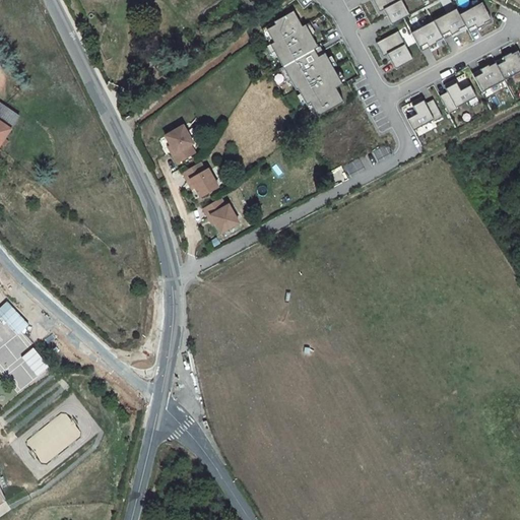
[(392,24),(410,15),(401,0),(373,0),(380,12),(384,9),(392,24)]
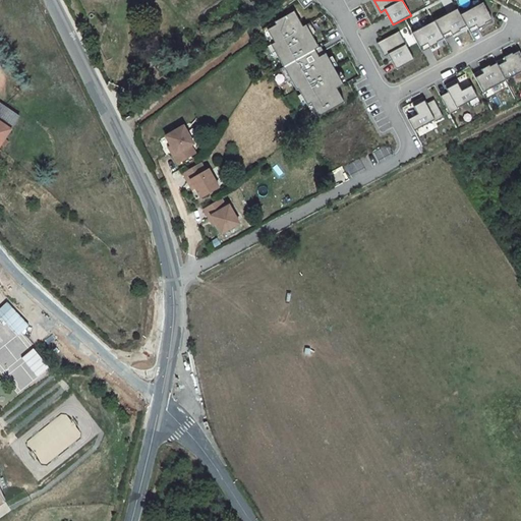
[(466,25),(468,29),(476,24),(478,29),(486,24),(485,22),(493,19),(483,2),(461,14),(466,25)]
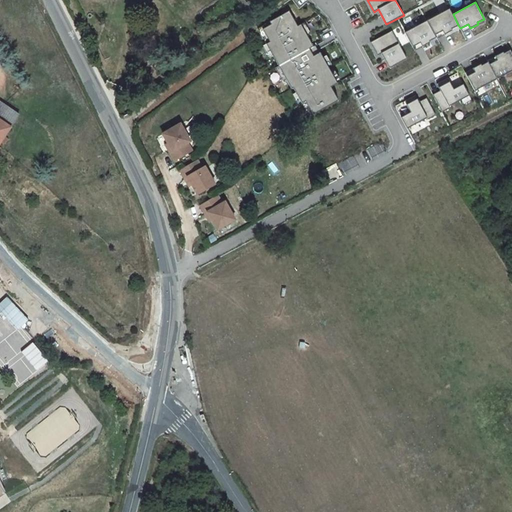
[(453,14),(450,8),(427,21),(435,34),(442,30),(444,34),(452,30),(452,28),(458,25),(453,14)]
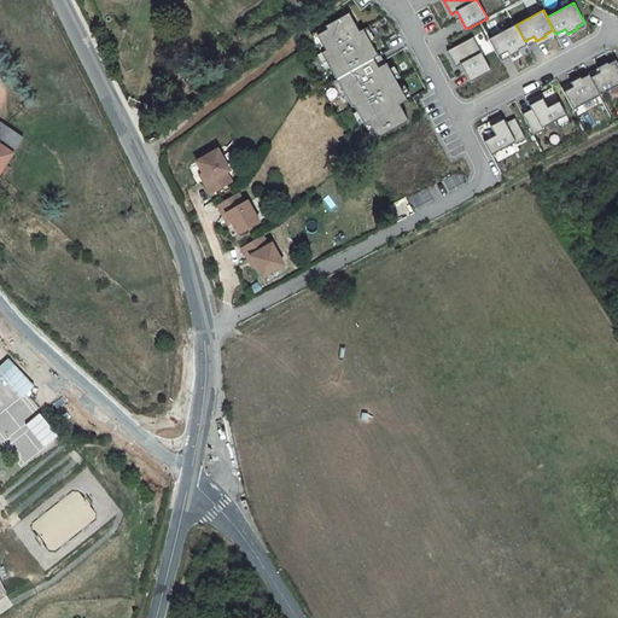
[(388,63),(386,64),(382,54),(380,56),(365,29),(361,31),(350,12),(327,25),(330,29),(319,35),(327,50),(324,52),(354,106),(355,105),(366,124),(371,122),(379,138),(410,121),(401,105),(409,100),(388,63)]
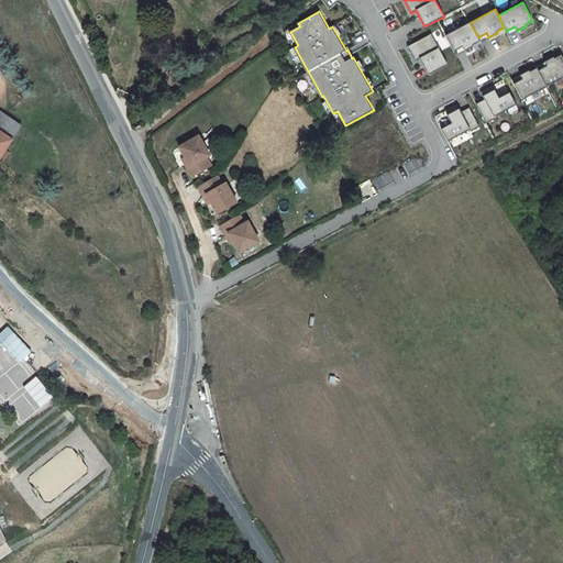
[(298,45),(290,32),(300,26),(298,23),(285,31),(295,47),(298,45)]
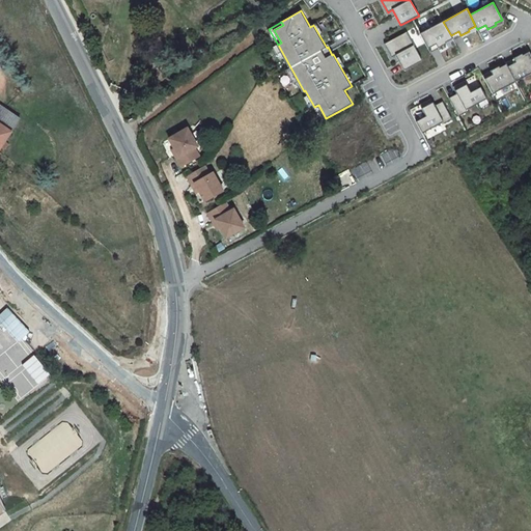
[(443,22),(420,33),(427,48),(436,44),(438,48),(446,44),(445,42),(452,38),(451,35),(443,22)]
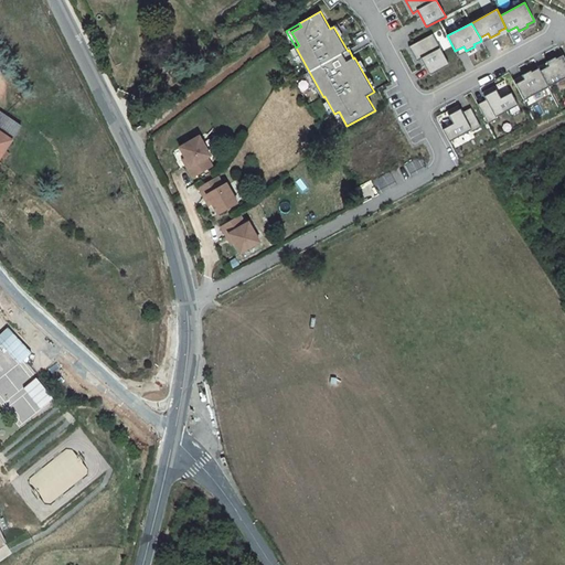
[(417,61),(422,59),(430,75),(450,65),(433,34),(409,46),(417,61)]
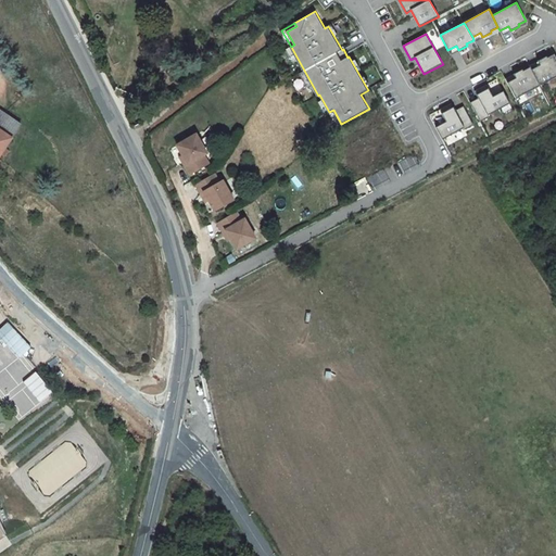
[(540,65),(531,70),(540,86),(555,76),(555,57),(554,54),(547,58),(546,57),(538,61),(540,65)]
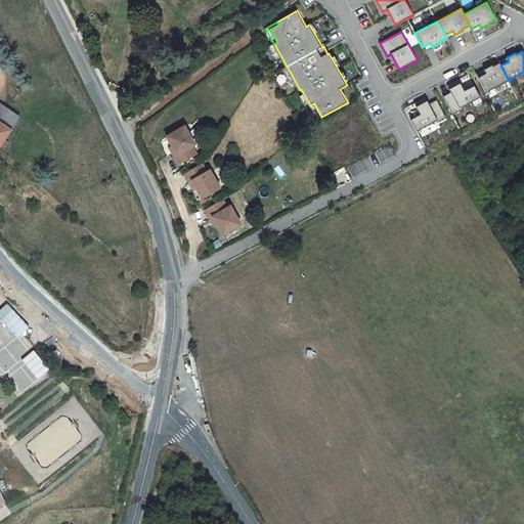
[(486,74),(478,78),(486,93),(509,81),(500,66),(499,63),(492,67),(492,66),(484,70),(486,74)]
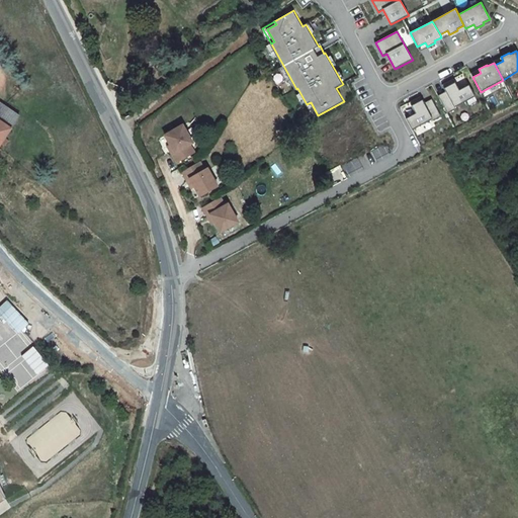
[(438,95),(447,113),(455,108),(454,107),(476,96),(468,85),(459,90),(453,79),(442,85),(445,91),(438,95)]
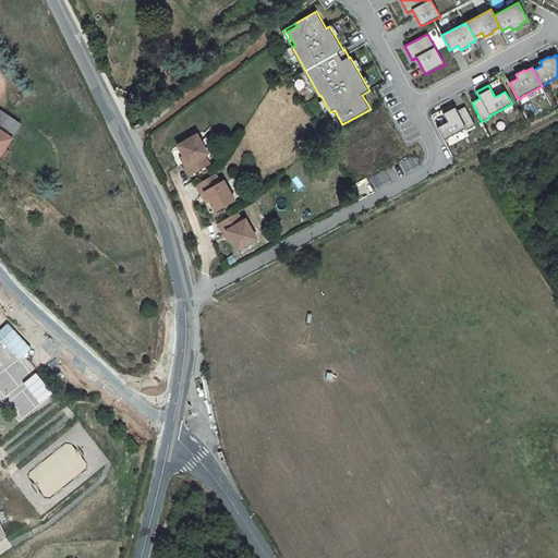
[(466,130),(475,125),(465,107),(457,111),(452,104),(440,110),(447,122),(437,128),(444,141),(465,129),(466,130)]
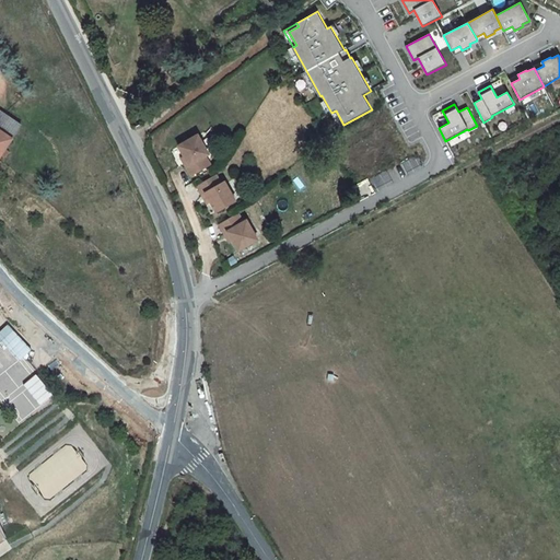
[(0,129),(11,136),(19,121),(0,111),(0,129)]
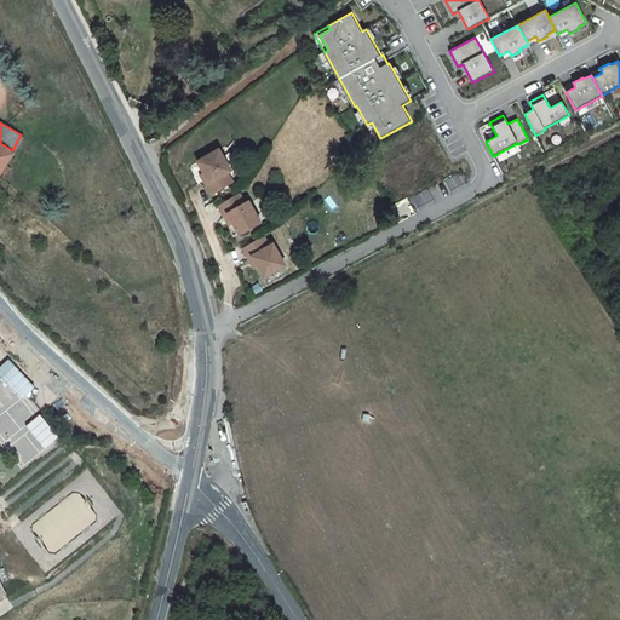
[(372,122),(367,125),(377,141),(380,138),(372,122)]
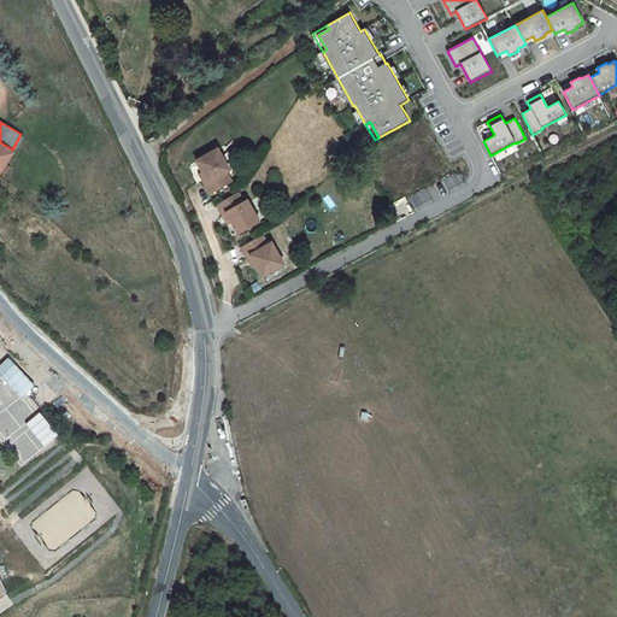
[(0,142),(0,168),(12,150),(0,142)]
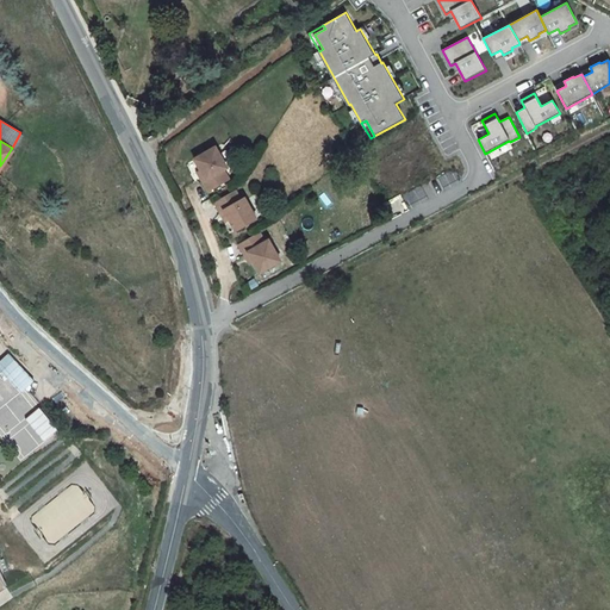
[(223,153),(200,162),(206,174),(211,184),(207,185),(212,195),(234,185),(229,175),(232,174),(223,153)]
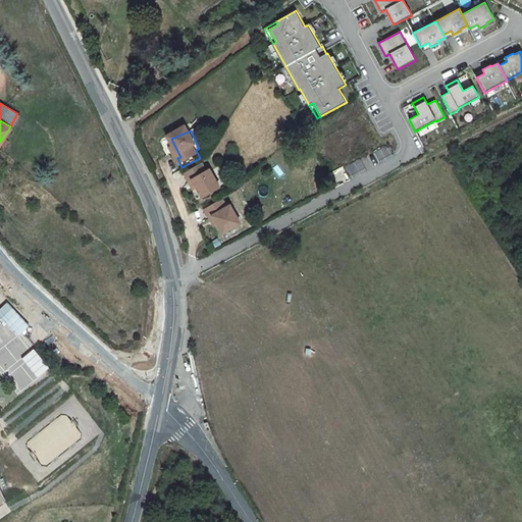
[(204,169),(186,177),(190,186),(193,185),(197,193),(201,203),(220,194),(211,175),(208,176),(204,169)]
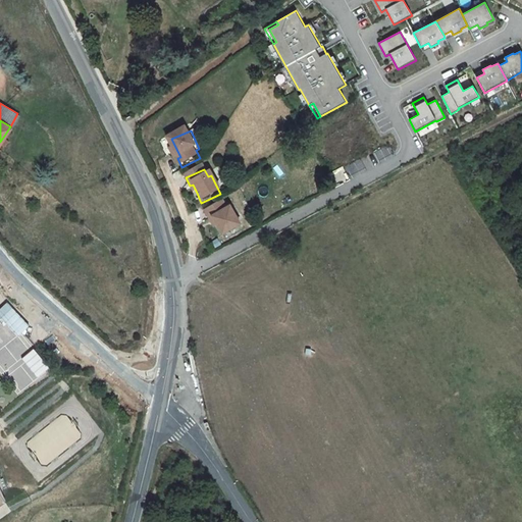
[(225,206),(206,215),(210,223),(213,222),(217,230),(221,241),(241,231),(232,213),(228,214),(225,206)]
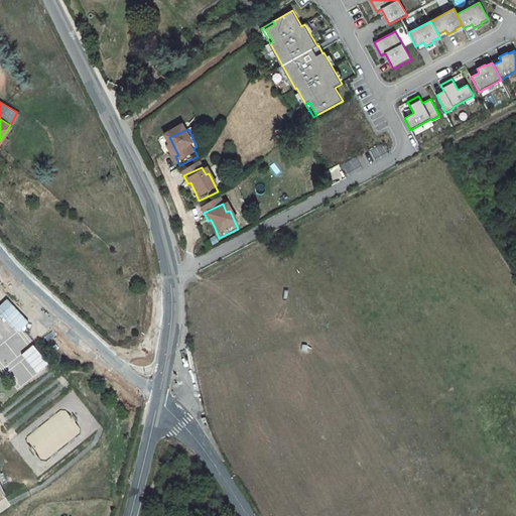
[(34,345),(5,369),(20,387),(49,364),(34,345)]
